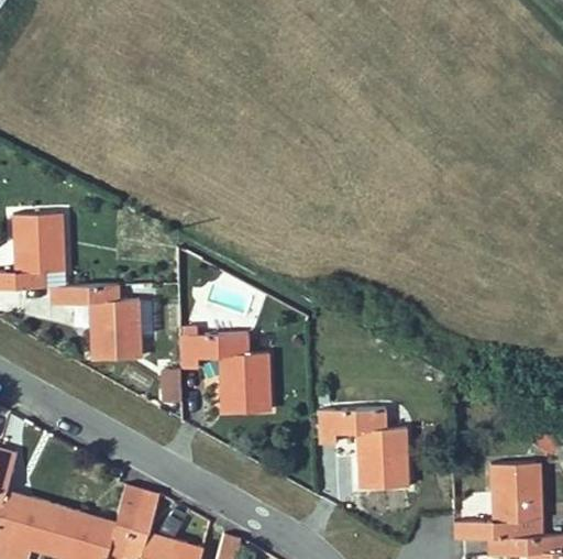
[(0,289),(46,288),(45,272),(65,271),(64,231),(58,231),(58,214),(12,217),(13,247),(18,247),(18,274),(7,274),(7,273),(0,272),(0,289)]
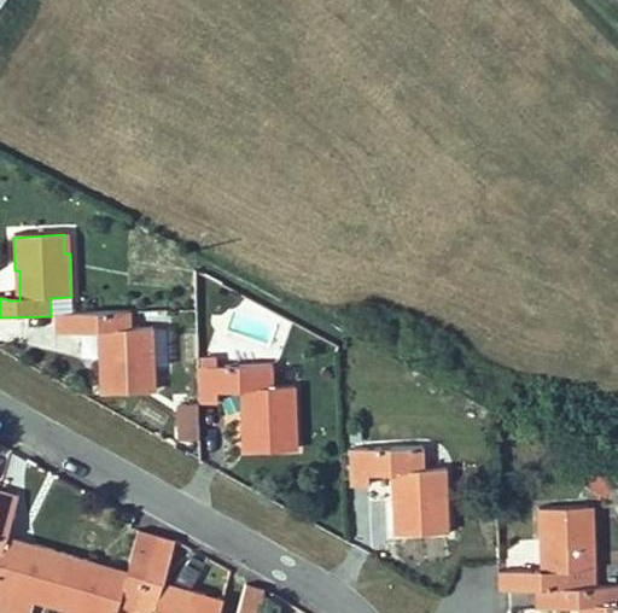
[(0,293),(11,293),(11,273),(0,272),(0,293)]
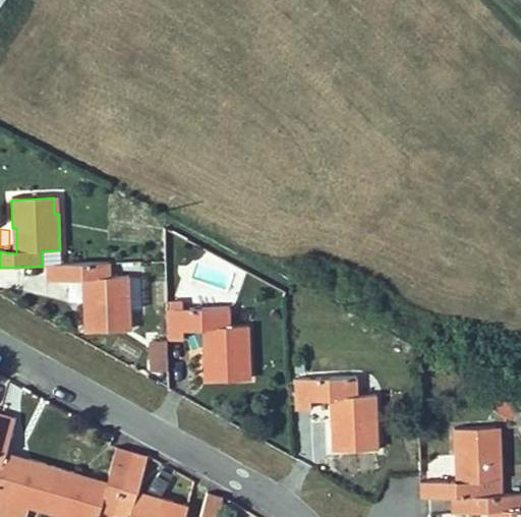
[(61,266),(60,250),(42,251),(43,267),(46,267),(61,266)]
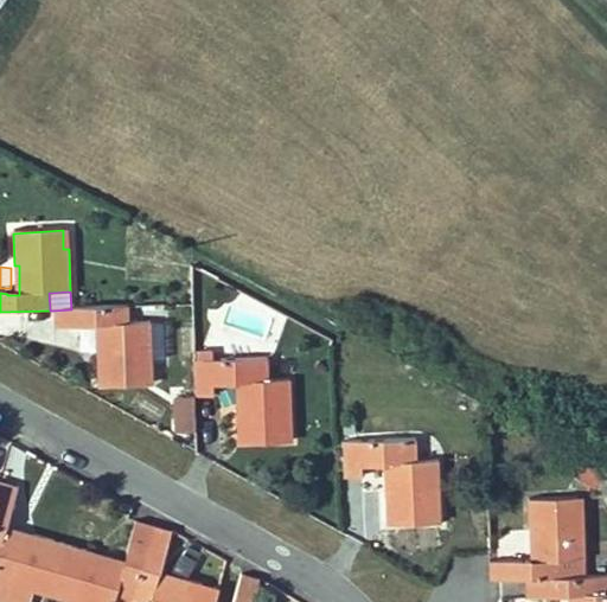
[(152,366),(152,362),(151,324),(128,324),(127,307),(71,309),(53,311),(55,328),(84,328),(88,325),(100,325),(102,356),(97,356),(98,389),(148,386),(147,367),(152,366)]
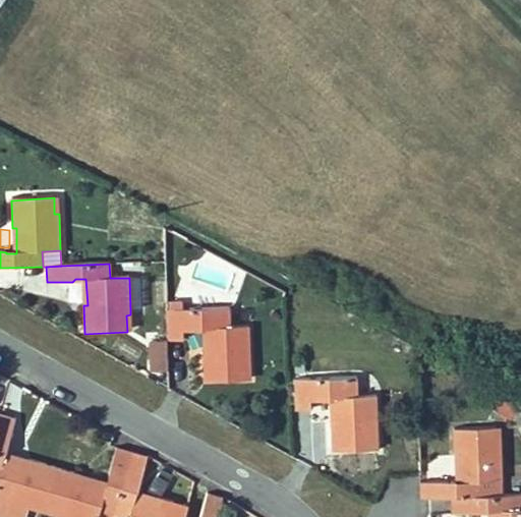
[(139,278),(129,278),(130,310),(141,309),(139,278)]
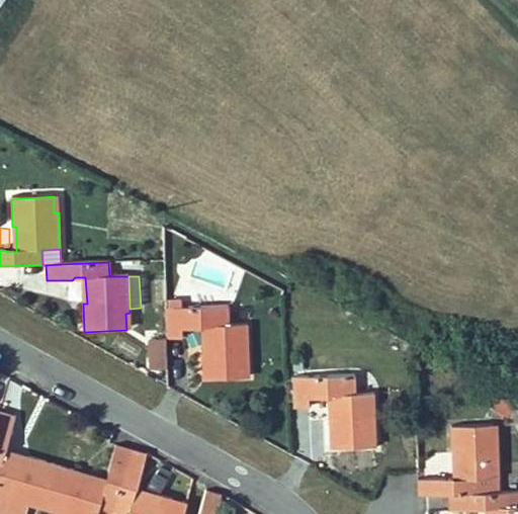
[(167,340),(182,340),(182,327),(181,309),(180,302),(169,302),(169,310),(166,310),(167,340)]
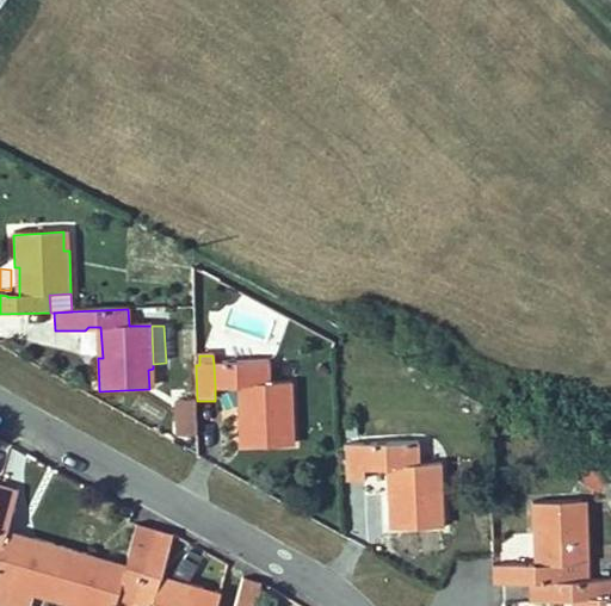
[(290,447),(289,430),(294,430),(291,384),(270,384),(270,363),(222,364),(223,384),(242,383),(244,415),(239,415),(240,450),(290,447)]
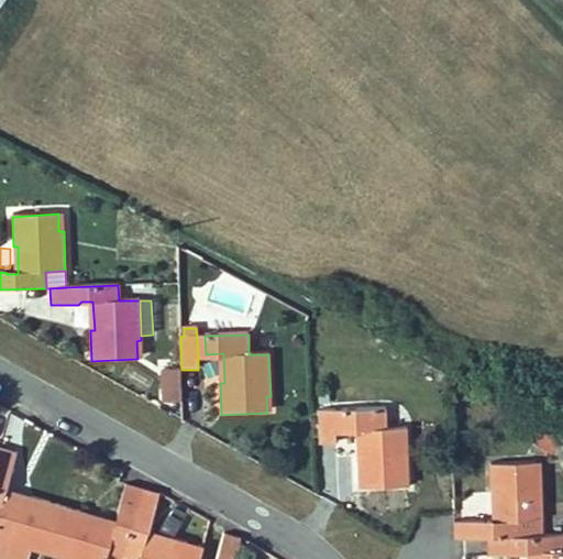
[(198,355),(206,354),(205,336),(197,336),(198,355)]
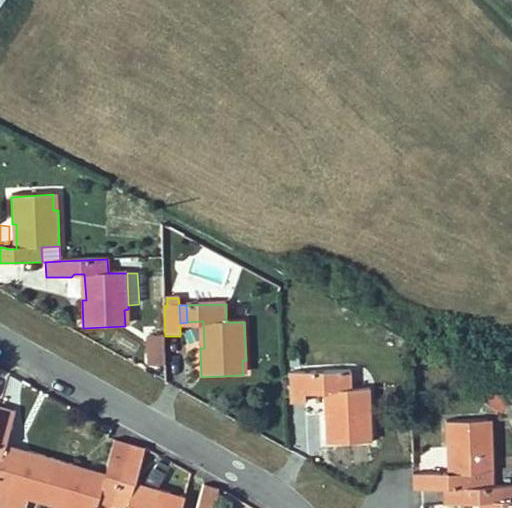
[(166,367),(165,336),(148,337),(150,368),(166,367)]
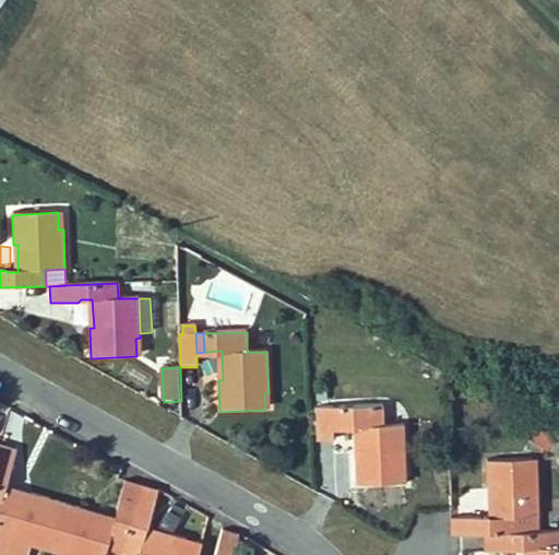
[(402,484),(401,468),(405,468),(404,427),(383,427),(383,406),(340,409),(341,427),(358,426),(359,456),(356,456),(356,486),(402,484)]
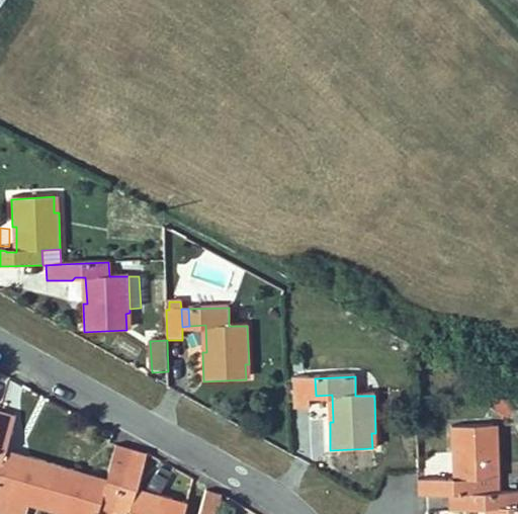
[(293,410),(309,410),(309,396),(309,378),(292,378),(293,410)]
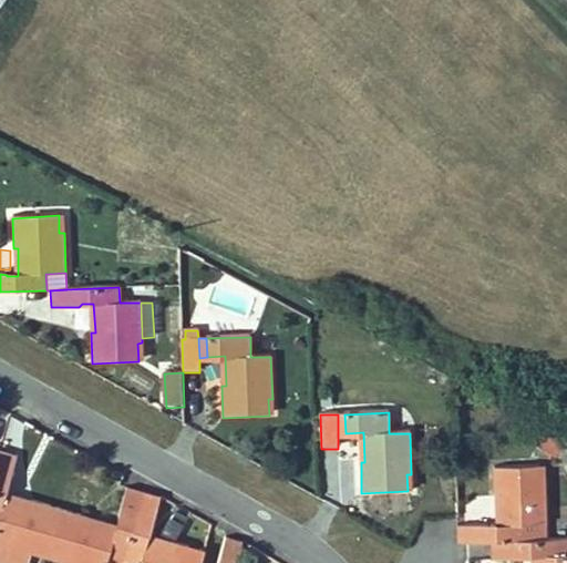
[(0,483),(8,487),(17,458),(0,452),(0,483)]
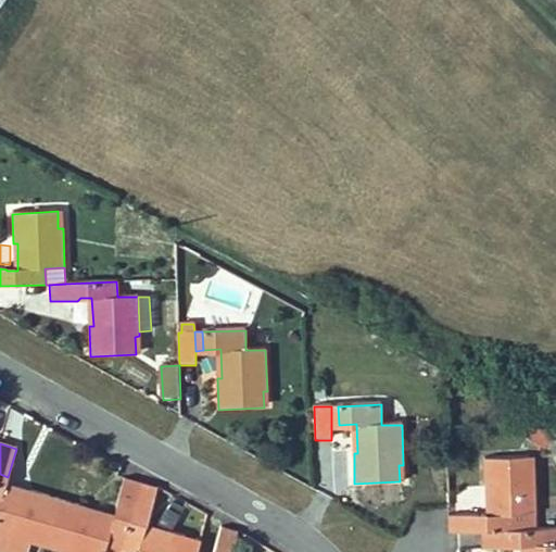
[(523,530),(536,530),(534,474),(530,475),(529,458),(483,459),(485,489),(489,489),(490,517),(449,516),(450,534),(459,534),(482,532),(512,531),(523,530)]
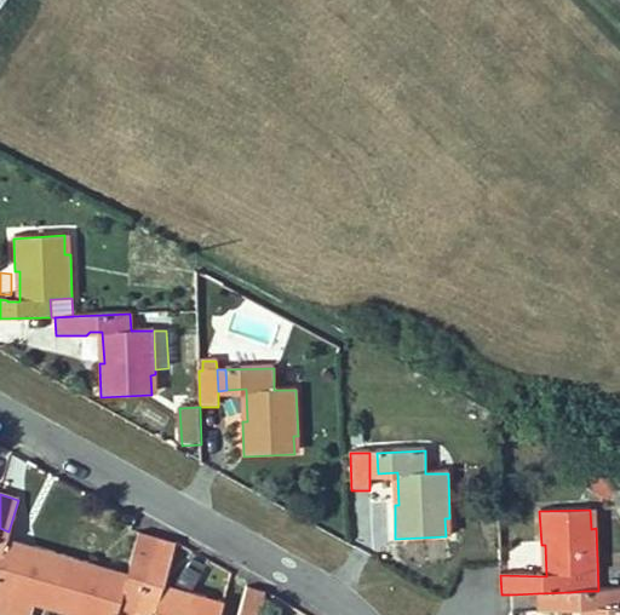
[(158,540),(138,535),(130,568),(148,573),(158,540)]
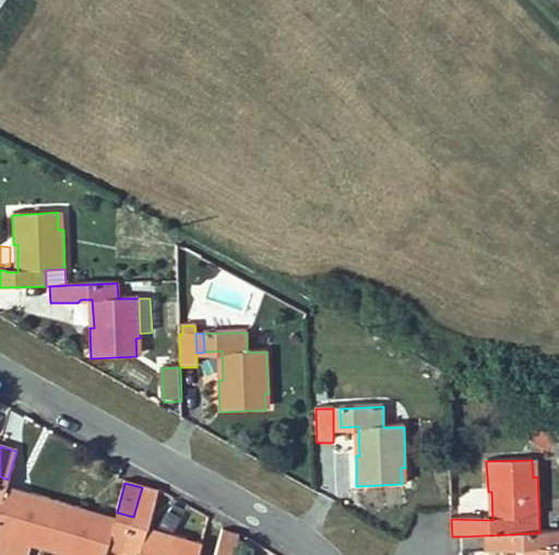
[(133,517),(149,521),(158,492),(143,483),(142,487),(133,517)]
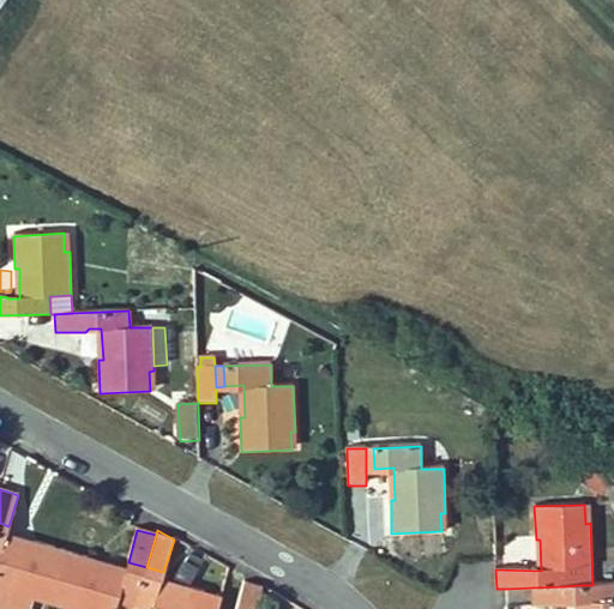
[(0,590),(32,600),(34,595),(52,601),(66,552),(35,543),(34,547),(4,538),(0,537),(0,590)]
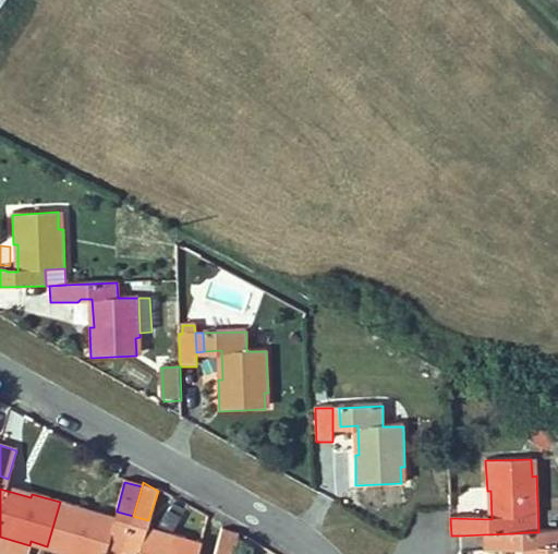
[(122,552),(130,527),(114,522),(87,514),(88,510),(60,502),(47,546),(64,551),(63,553),(106,553),(108,548),(122,552)]
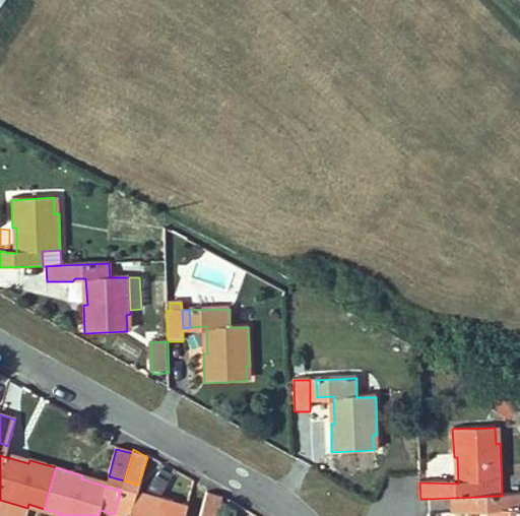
[(121,491),(124,480),(109,476),(107,487),(121,491)]
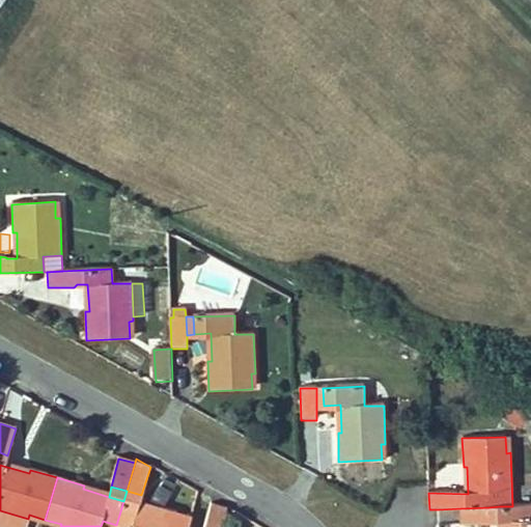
[(127,491),(123,501),(138,505),(141,495),(127,491)]
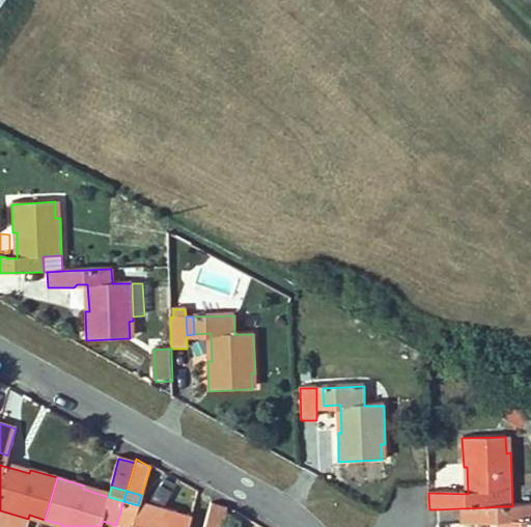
[(163,514),(138,505),(123,501),(116,525),(116,526),(188,526),(191,517),(164,509),(163,514)]
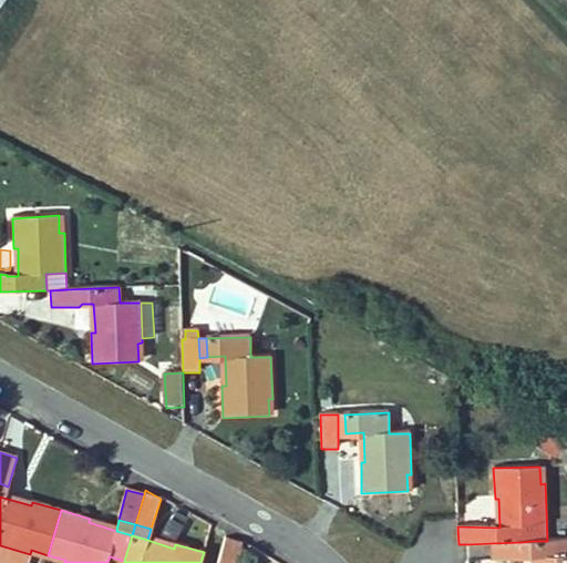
[(226,540),(218,562),(236,562),(243,544),(226,540)]
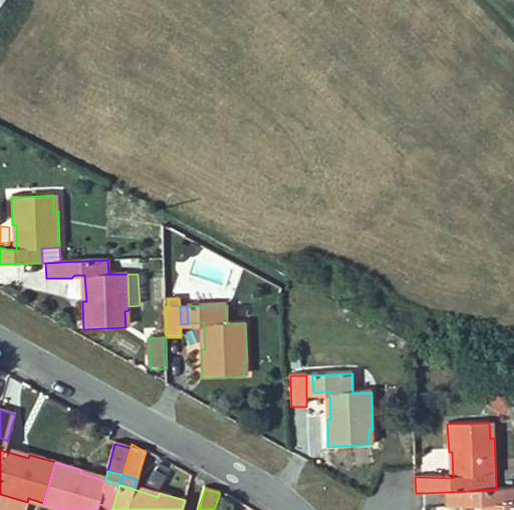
[(484,490),(473,491),(473,507),(484,507),(484,490)]
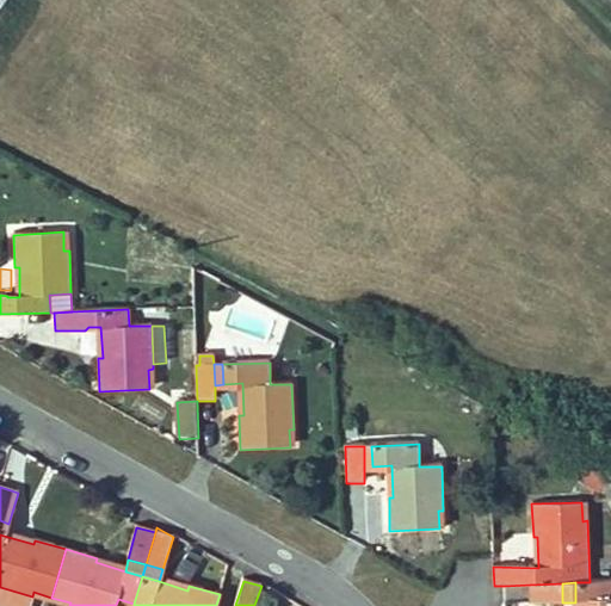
[(610,605),(610,598),(604,599),(604,582),(590,582),(575,582),(575,603),(575,605),(610,605)]
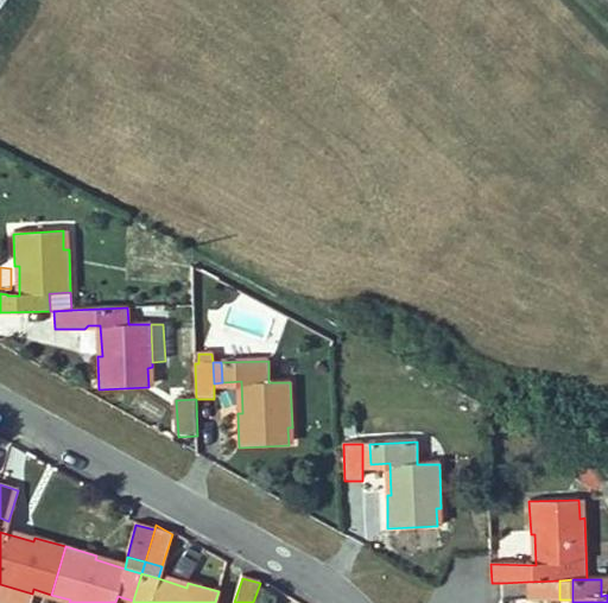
[(527,601),(559,600),(559,581),(527,582),(527,601)]
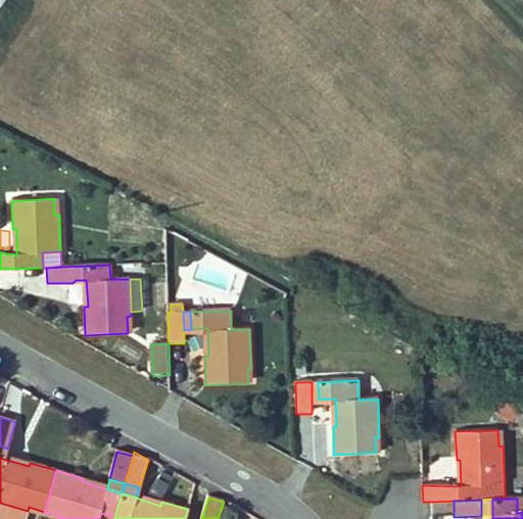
[(0,516),(7,518),(25,518),(28,511),(0,503),(0,516)]
